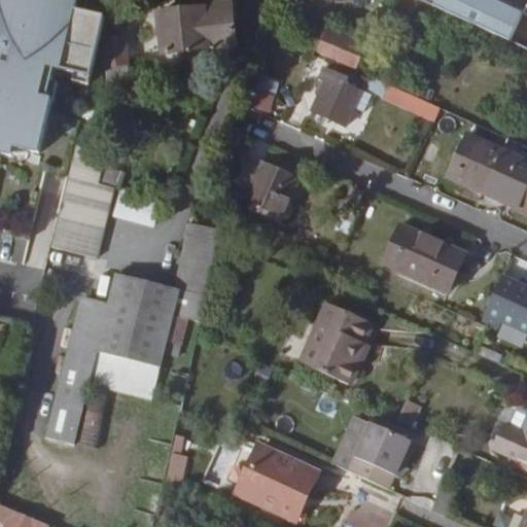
[(0,155),(10,159),(12,150),(30,154),(37,155),(51,102),(46,102),(50,86),(51,81),(45,79),(47,70),(63,73),(67,74),(77,77),(92,80),(106,21),(93,16),(76,13),(78,6),(60,2),(60,0),(40,0),(14,3),(11,12),(4,10),(0,9),(0,155)]
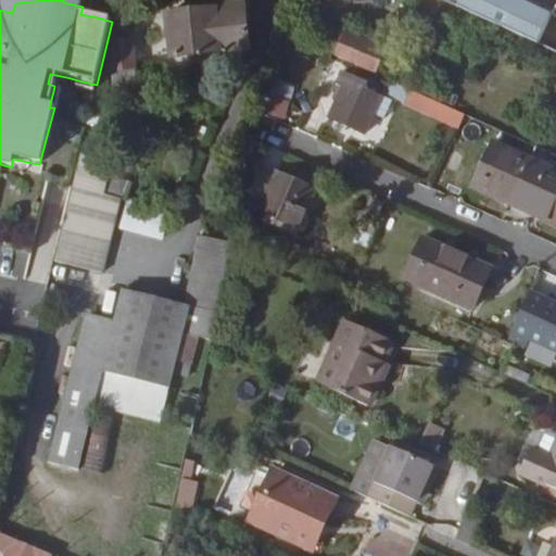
[(460,0),(458,9),(502,29),(517,0),(460,0)]
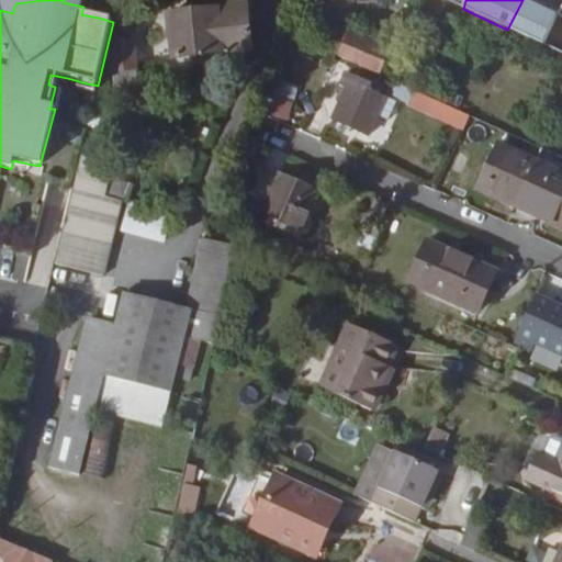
[(535,0),(523,0),(507,30),(543,46),(561,15),(535,0)]
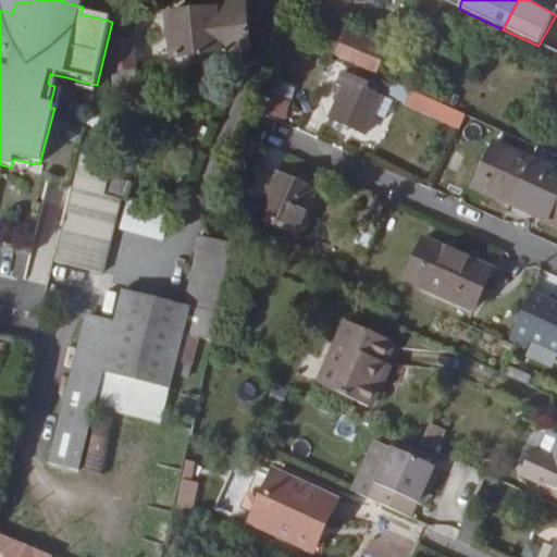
[(5,4),(4,11),(12,13),(15,3),(5,4)]
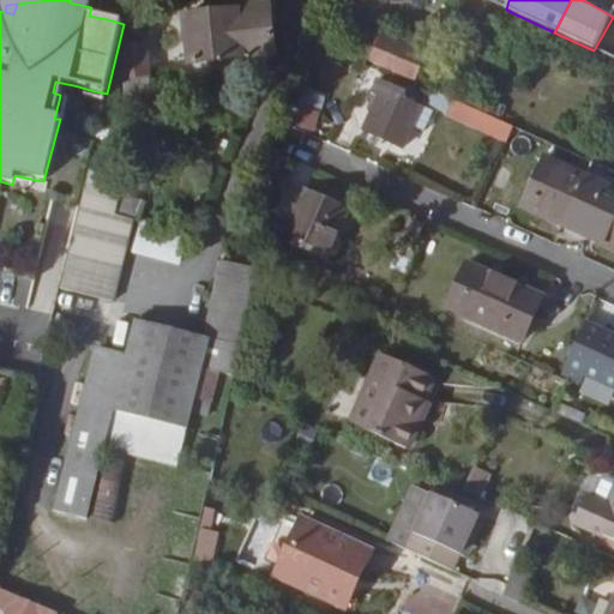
[(192,64),(276,54),(271,7),(186,16),(192,64)]
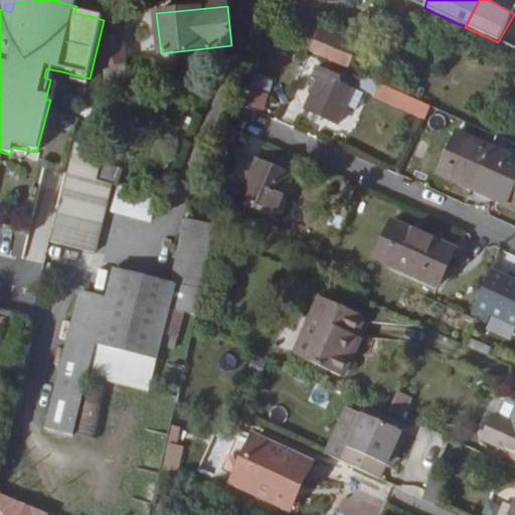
[(298,45),(311,51),(321,27),(308,22),(298,45)]
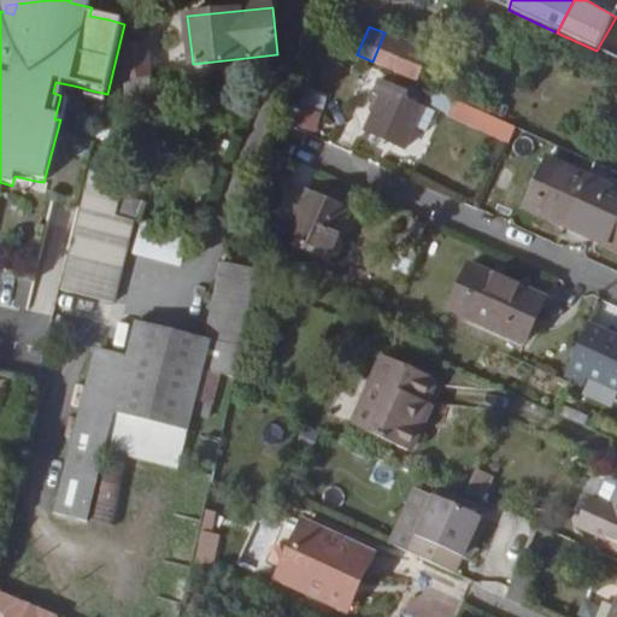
[(385,33),(372,62),(417,82),(430,51),(385,33)]
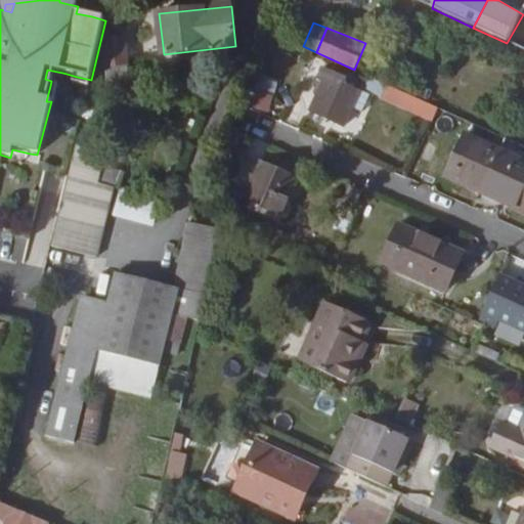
[(107,87),(130,86),(127,39),(104,40),(107,87)]
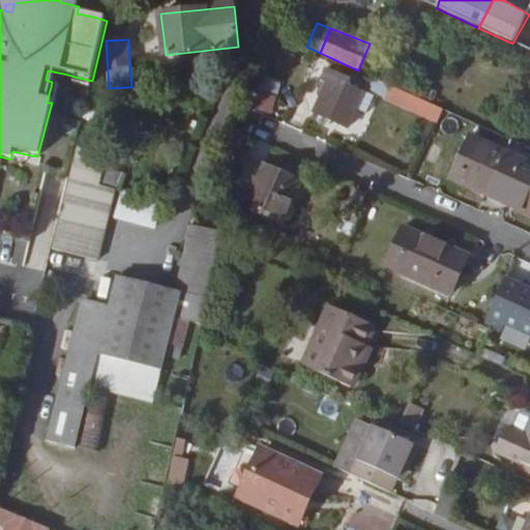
[(326,67),(320,80),(327,83),(315,113),(348,128),(357,109),(367,113),(375,95),(349,84),(352,79),(326,67)]
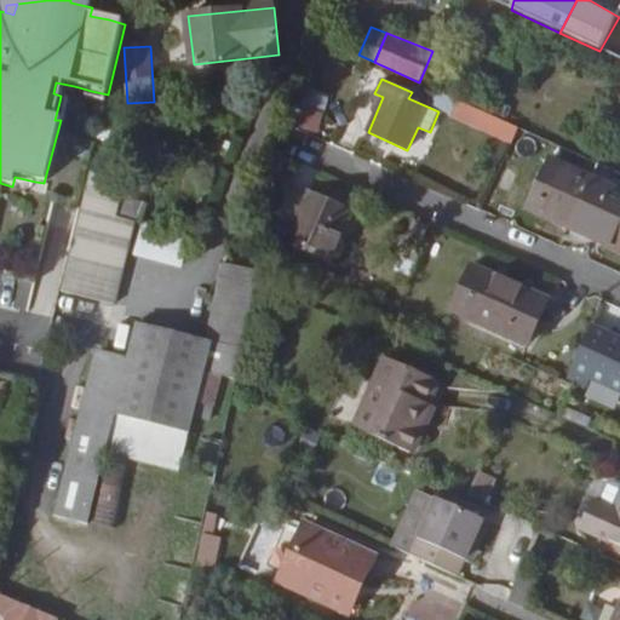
[(70,98),(74,86),(56,82),(53,93),(61,96),(70,98)]
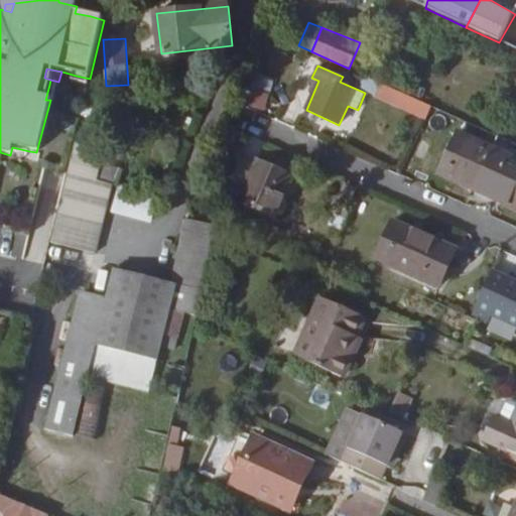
[(87,89),(90,79),(76,76),(66,73),(62,83),(73,86),(87,89)]
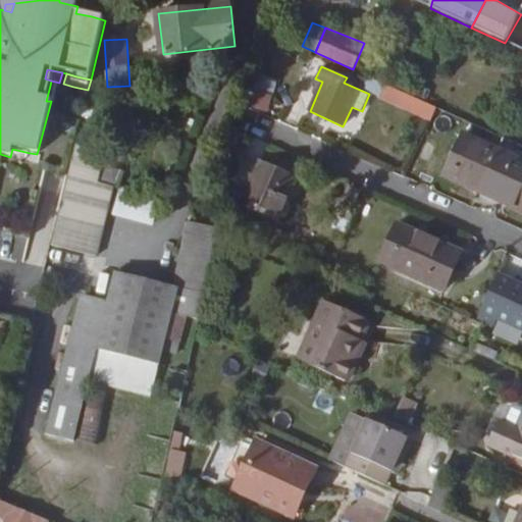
[(252,73),(245,104),(266,109),(274,80),(252,73)]
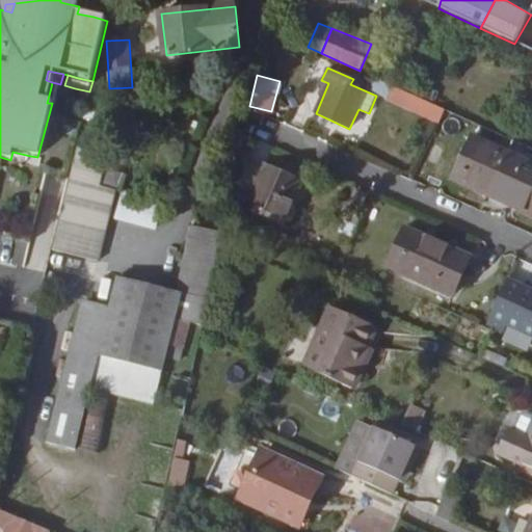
[(376,78),(371,90),(440,124),(446,109),(376,78)]
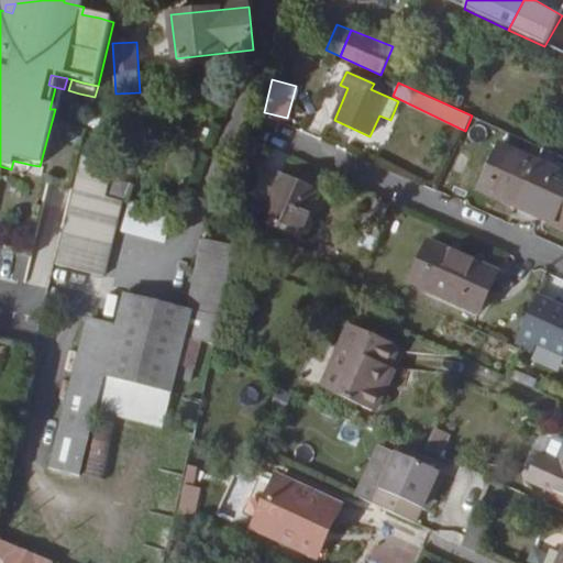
[(62,95),(54,92),(50,109),(55,109),(58,110),(62,95)]
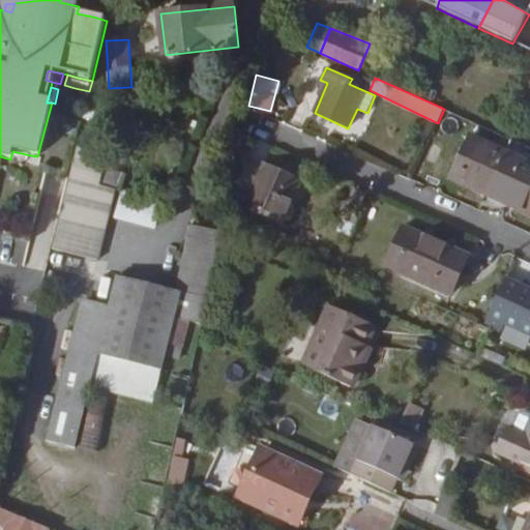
[(529,166),(468,138),(451,175),(529,210),(529,166)]
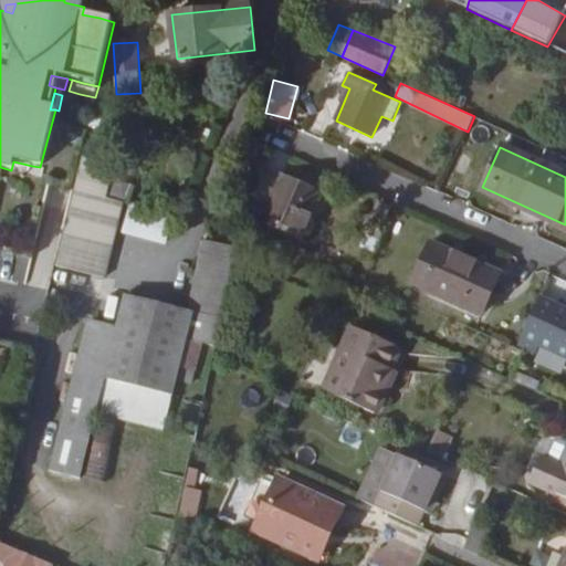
[(125,203),(109,199),(107,198),(115,164),(83,157),(58,266),(106,278),(125,203)]
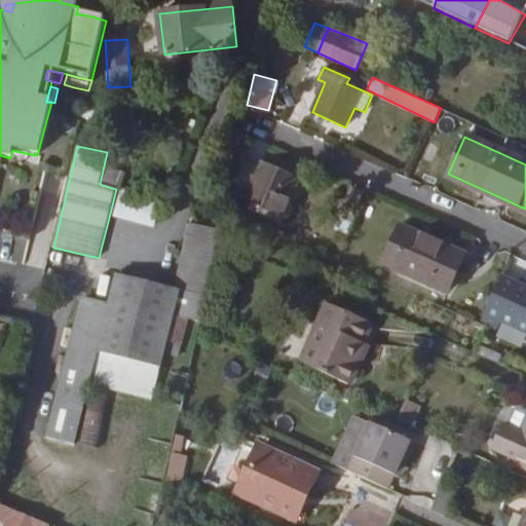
[(28,164),(30,154),(12,150),(10,158),(28,164)]
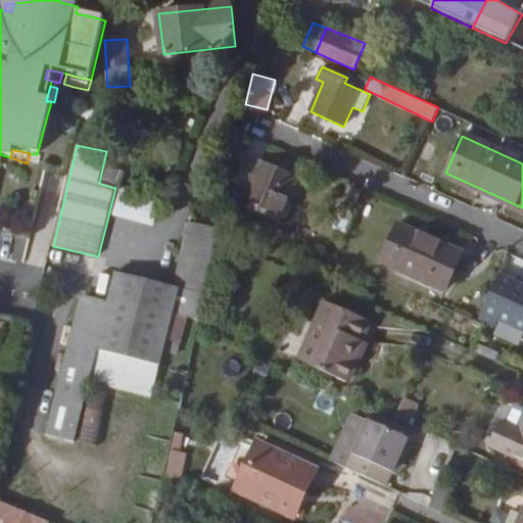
[(237,152),(229,181),(245,189),(240,200),(278,218),(295,179),(237,152)]
